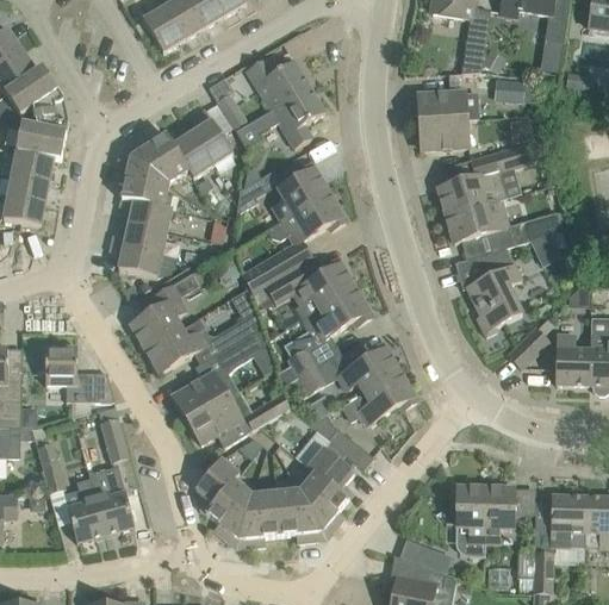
[(184,41),(204,29),(186,0),(175,0),(163,7),(184,41)]
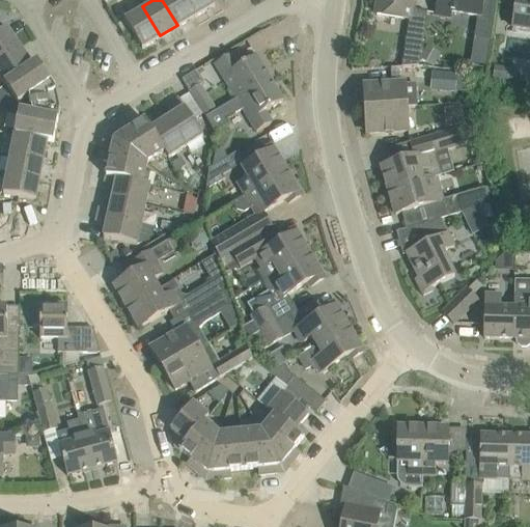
[(162,0),(177,25),(196,14),(188,0),(162,0)]
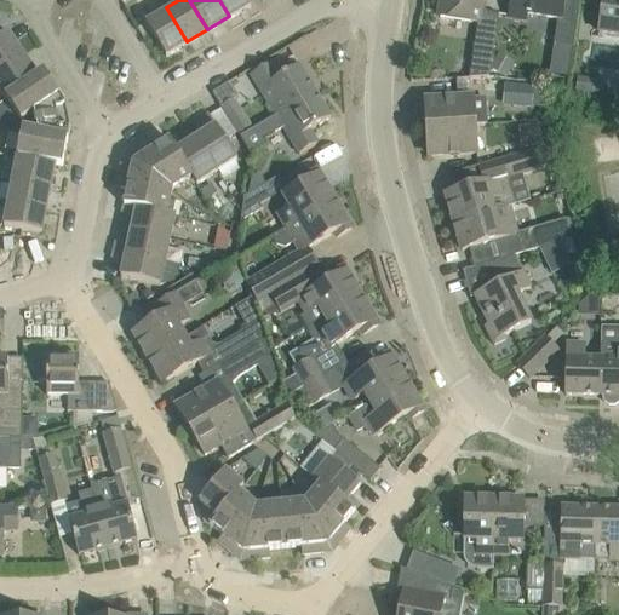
[(219,0),(229,16),(250,4),(247,0),(219,0)]
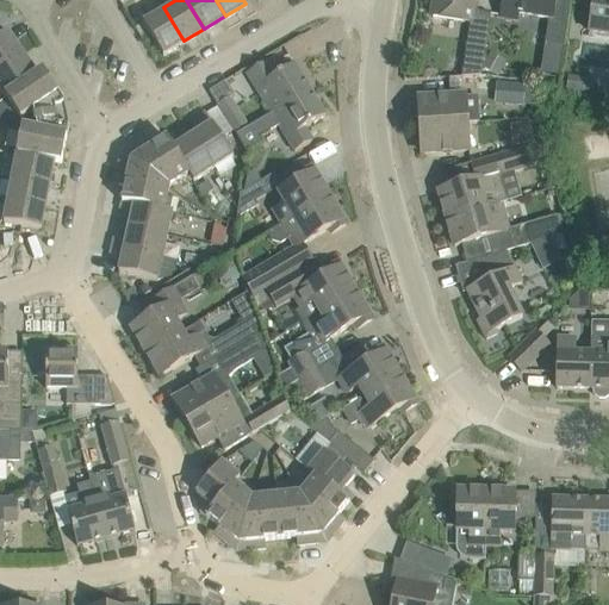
[(433,0),(430,14),(468,20),(465,45),(461,74),(480,73),(484,48),(489,11),(474,8),(476,2),(477,2),(477,0),(433,0)]
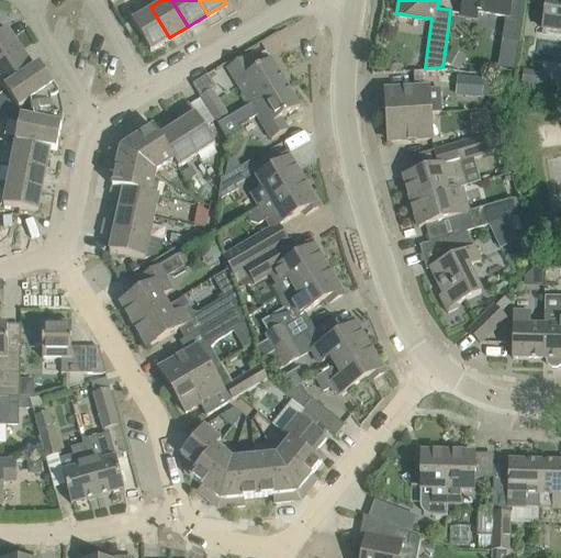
[(461,0),(459,14),(477,18),(478,11),(505,15),(502,37),(518,40),(522,13),(508,11),(509,0),(461,0)]
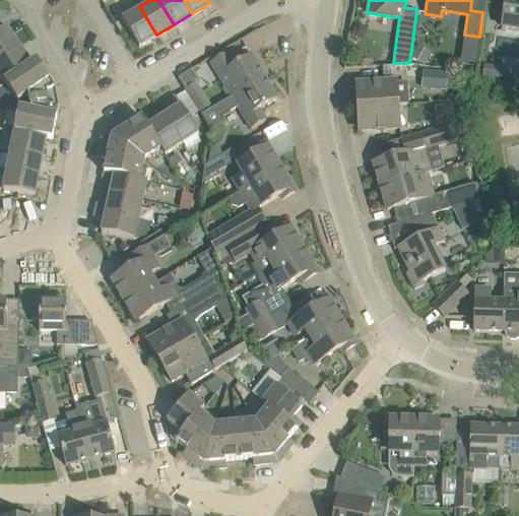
[(504,0),(501,24),(518,26),(518,0),(504,0)]
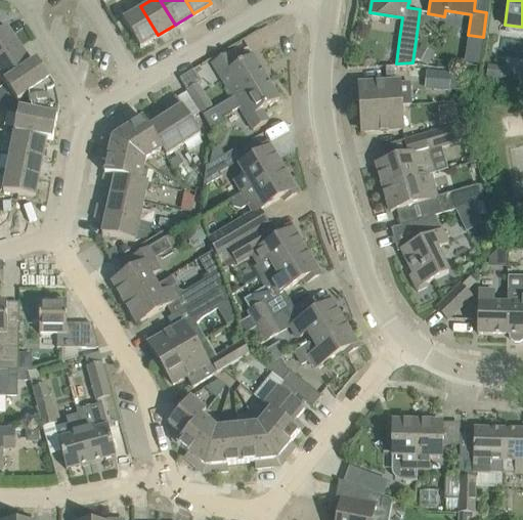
[(139,45),(158,35),(140,6),(123,17),(139,45)]
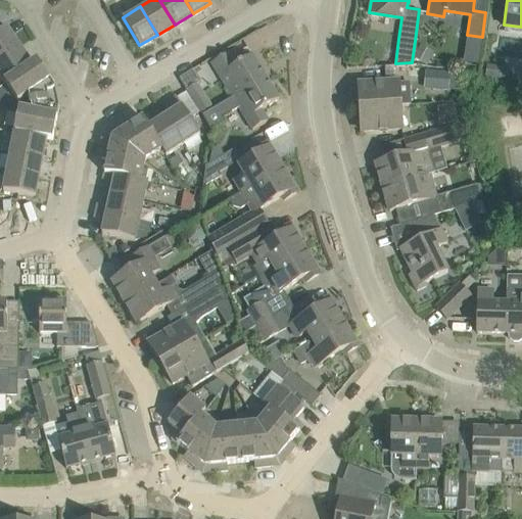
[(0,75),(4,81),(0,84),(0,100),(2,103),(15,98),(28,91),(31,109),(18,107),(2,188),(35,194),(46,136),(52,137),(58,105),(49,103),(46,91),(54,86),(36,58),(31,62),(6,25),(0,28),(0,75)]
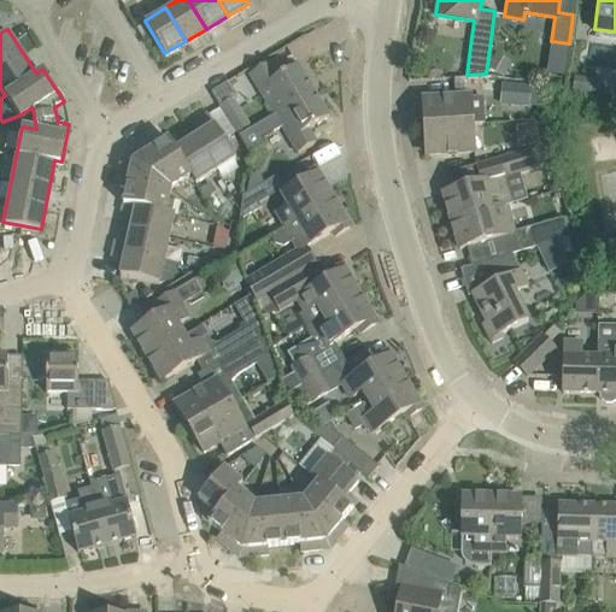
[(277,75),(269,59),(247,72),(264,100),(264,101),(271,113),(312,89),(297,63),(277,75)]
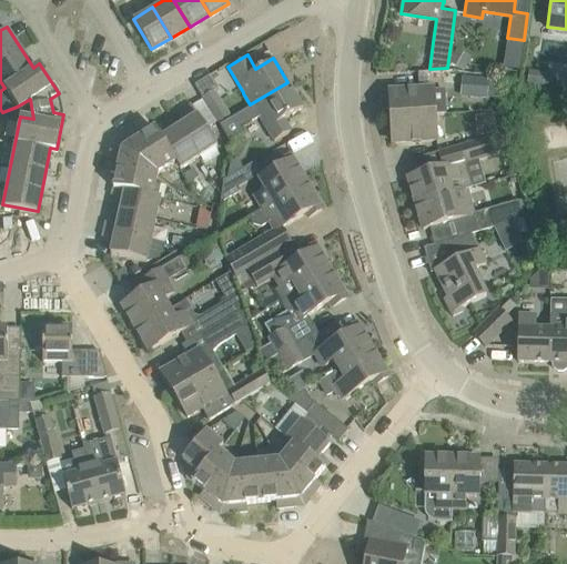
[(550,84),(552,70),(529,67),(527,81),(550,84)]
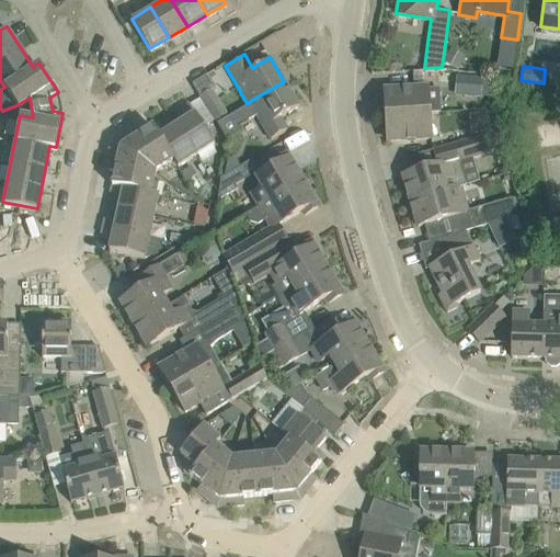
[(425,86),(424,68),(412,69),(413,87),(384,88),(385,113),(429,110),(441,110),(440,84),(425,86)]
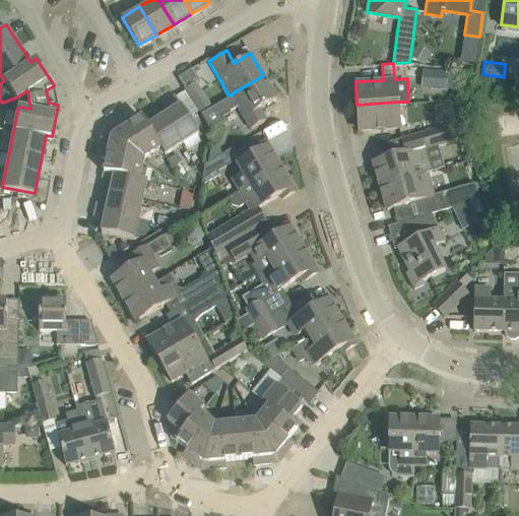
[(431,86),(446,88),(447,71),(433,69),(431,86)]
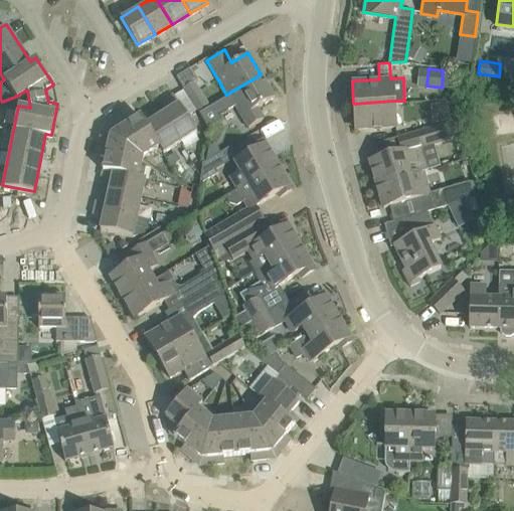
[(257,106),(274,96),(261,74),(226,95),(213,103),(199,111),(208,127),(222,119),(218,113),(233,104),(245,126),(263,116),(257,106)]
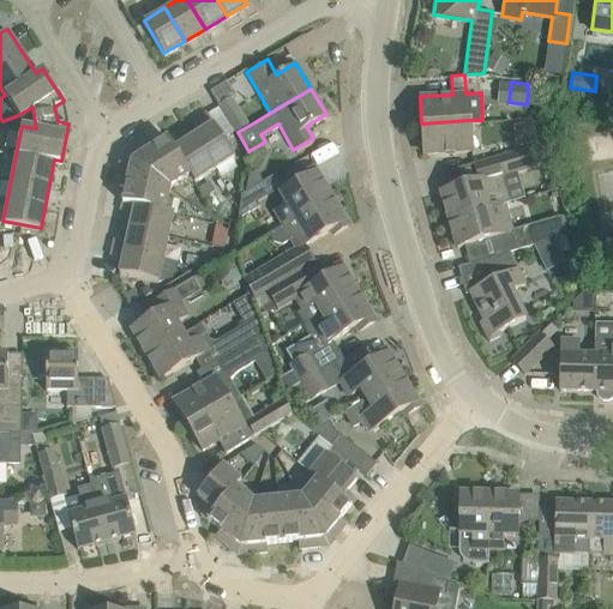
[(236,130),(248,122),(232,95),(220,103),(236,130)]
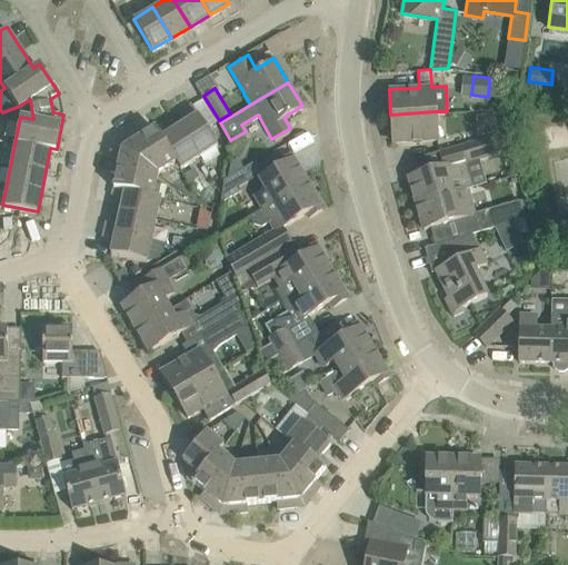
[(216,144),(202,121),(191,103),(183,108),(189,117),(167,131),(161,122),(142,135),(138,128),(121,138),(126,145),(120,152),(112,150),(109,169),(116,171),(111,194),(122,196),(117,222),(106,219),(101,235),(112,238),(110,251),(145,258),(159,196),(152,195),(157,172),(175,162),(178,168),(216,144)]
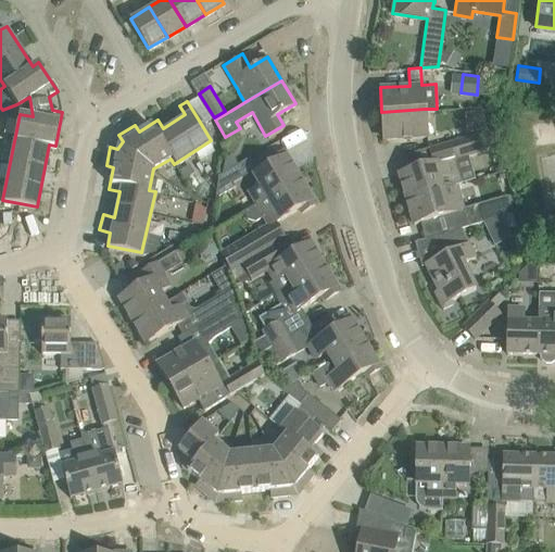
[(467,132),(488,128),(484,108),(464,111),(467,132)]
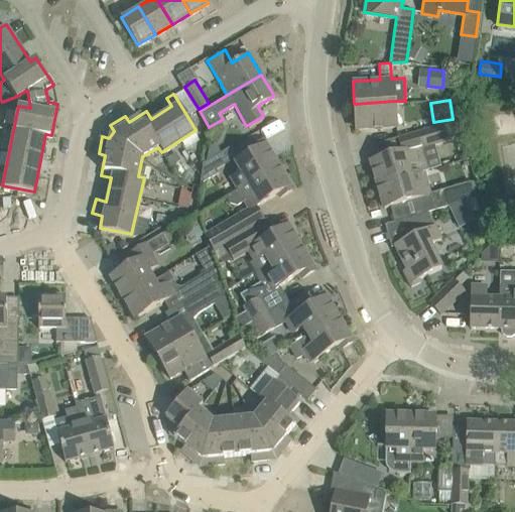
[(396,125),(394,101),(354,104),(354,105),(356,105),(357,127),(396,125)]
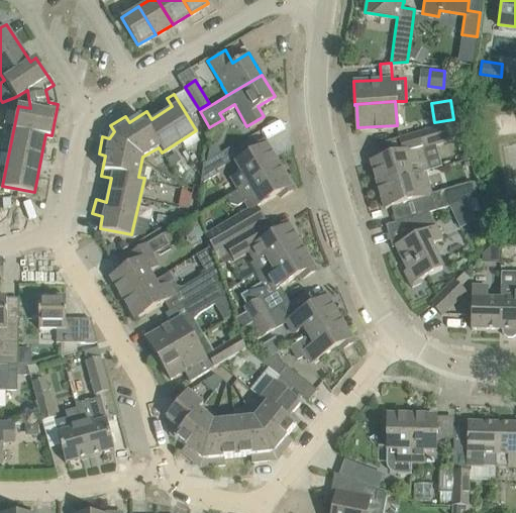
[(378,182),(423,169),(428,168),(422,146),(437,142),(459,136),(454,119),(431,125),(397,135),(402,150),(371,160),(378,182)]
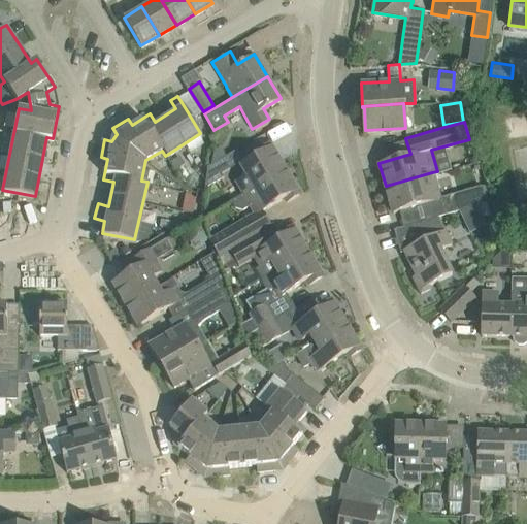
[(237,148),(233,151),(239,161),(240,163),(238,164),(244,173),(234,179),(241,192),(284,167),(268,142),(255,151),(251,145),(239,152),(237,148)]
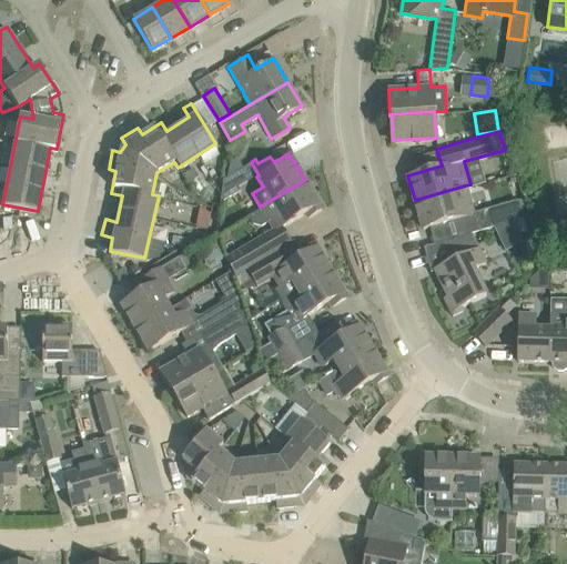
[(231,173),(243,167),(240,158),(230,159),(226,175),(231,173)]
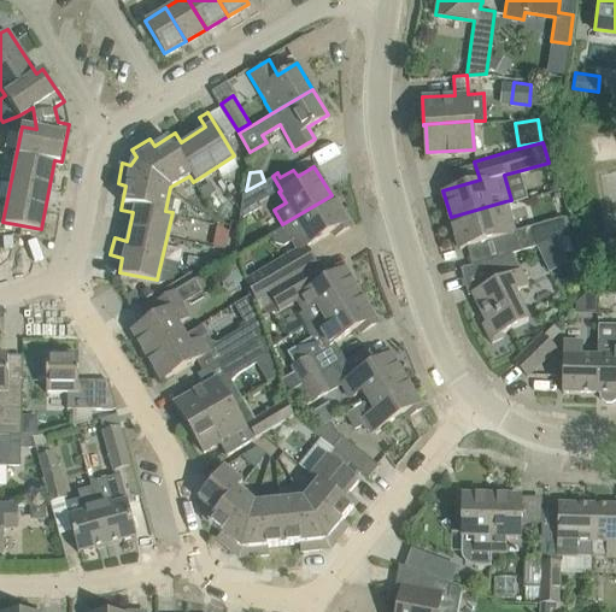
[(246,190),(242,193),(240,216),(260,205),(251,188),(246,190)]
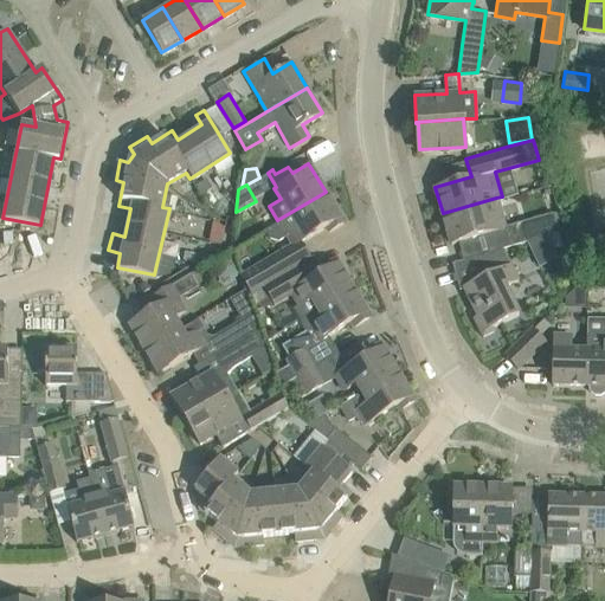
[(207,188),(201,192),(210,204),(216,200),(207,188)]
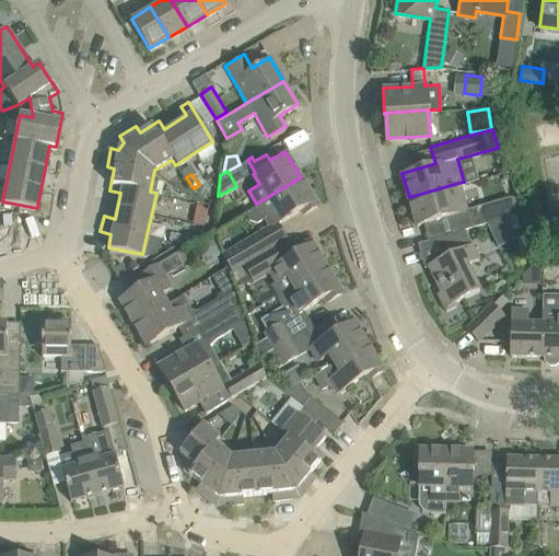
[(268,224),(240,241),(251,259),(272,246),(286,238),(277,222),(301,208),(303,211),(316,204),(301,177),(256,204),(257,205),(244,211),(248,219),(257,221),(265,217),(268,224)]
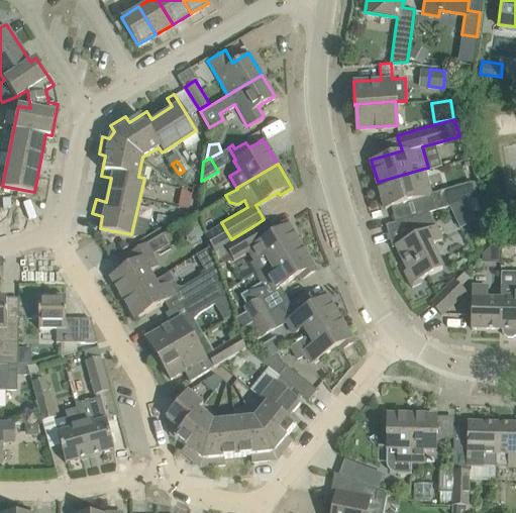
[(430,191),(423,169),(378,182),(384,206),(430,191)]
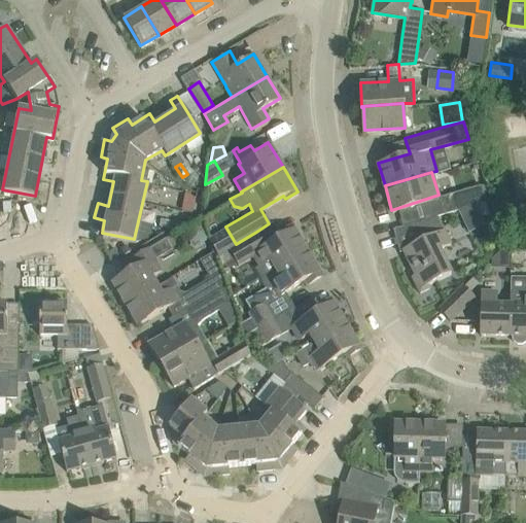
[(452,208),(484,200),(479,182),(447,192),(452,208)]
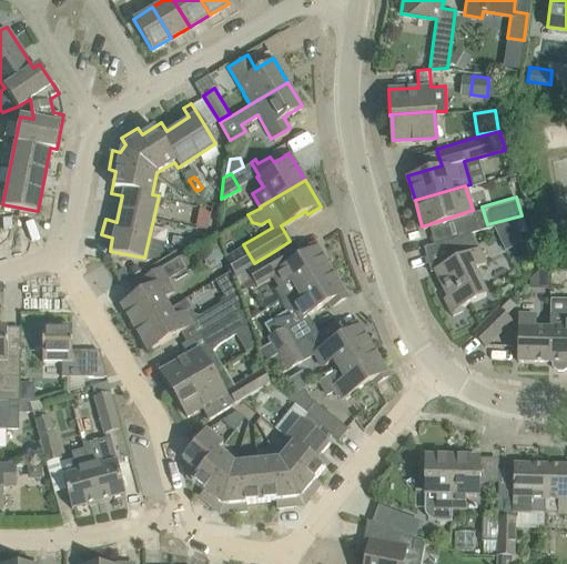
[(522,215),(510,219),(517,232),(518,234),(528,232),(523,215),(522,215)]
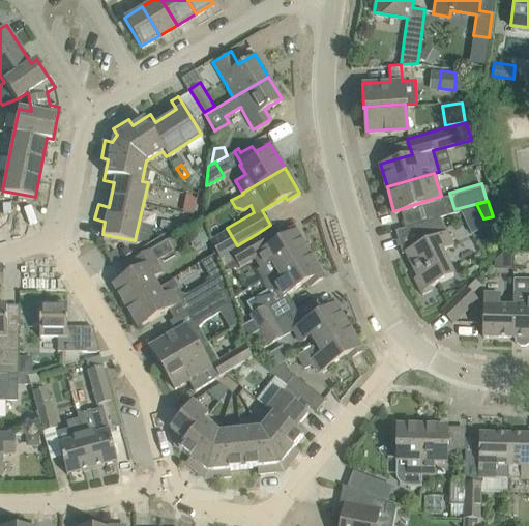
[(445,230),(438,215),(417,222),(414,223),(423,241),(405,251),(417,275),(414,276),(421,292),(431,288),(431,286),(456,273),(444,250),(454,243),(447,229),(445,230)]
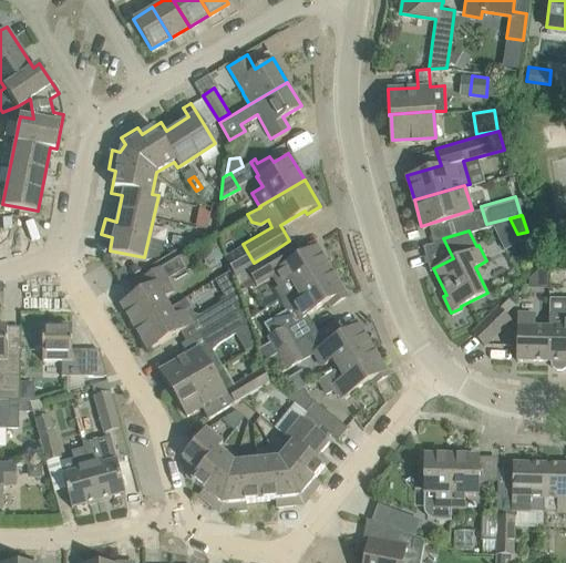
[(172,232),(170,241),(179,243),(182,234),(172,232)]
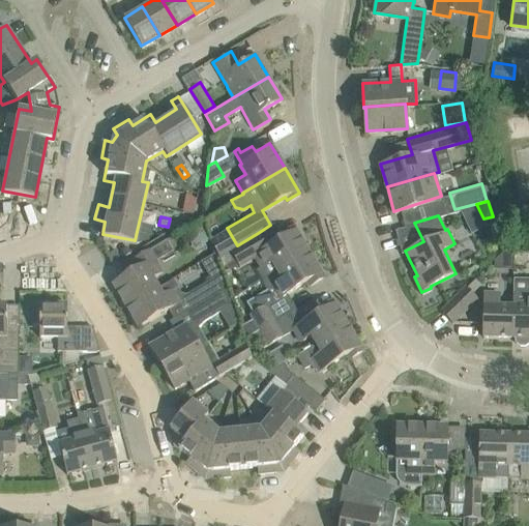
[(237,245),(232,249),(241,264),(255,258),(260,267),(257,268),(263,278),(307,251),(292,226),(280,233),(283,237),(266,246),(258,233),(237,245)]
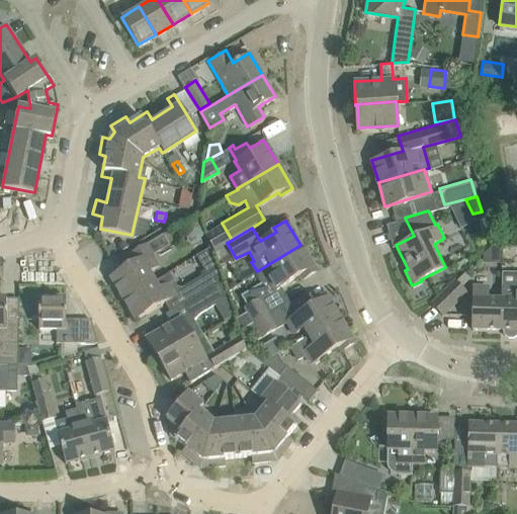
[(136,261),(111,276),(123,296),(152,279),(147,270),(158,264),(152,254),(169,243),(168,242),(162,233),(152,239),(145,243),(130,251),(136,261)]
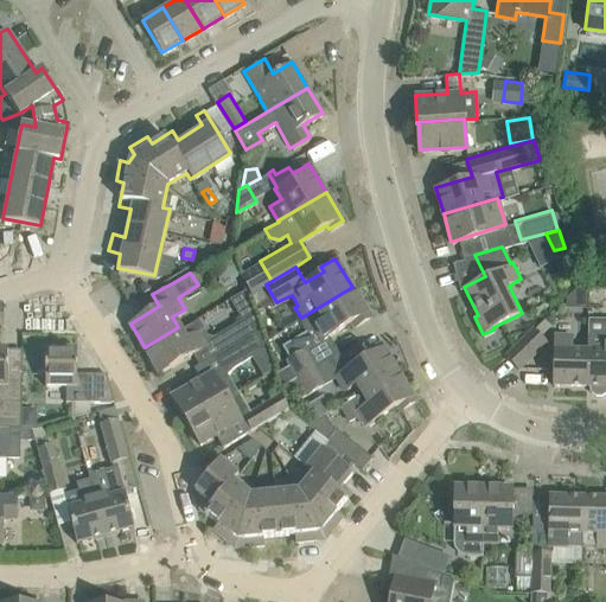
[(288,364),(274,372),(279,386),(297,375),(316,364),(319,362),(338,351),(327,334),(352,320),(355,324),(369,315),(352,287),(301,318),(307,328),(314,340),(288,357),(286,358),(288,364)]
